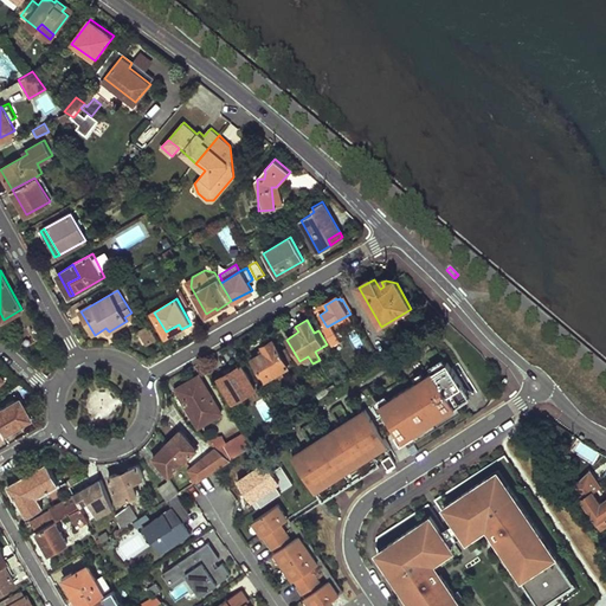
[(140,330),(147,342),(158,336),(150,324),(140,330)]
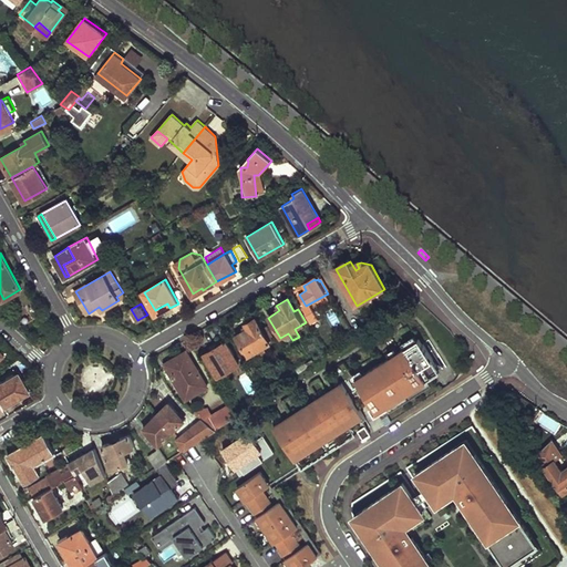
[(375,316),(372,309),(362,316),(367,321),(375,316)]
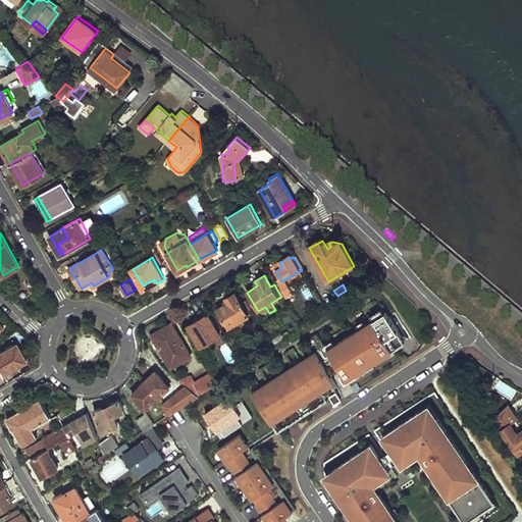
[(227,304),(216,310),(227,328),(235,325),(239,331),(245,327),(242,321),(252,314),(244,301),(240,304),(235,294),(224,299),(227,304)]
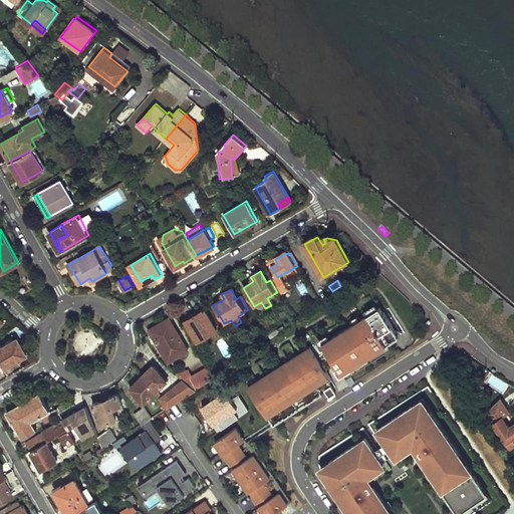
[(398,338),(378,309),(321,345),(344,381),(390,352),(386,346),(398,338)]
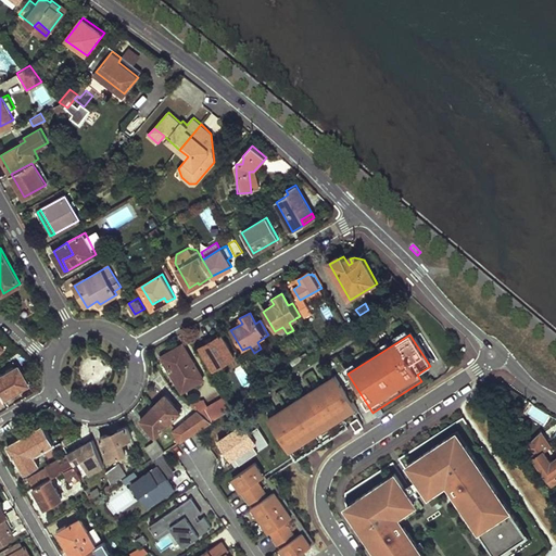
[(222,336),(199,349),(212,370),(234,357),(222,336)]
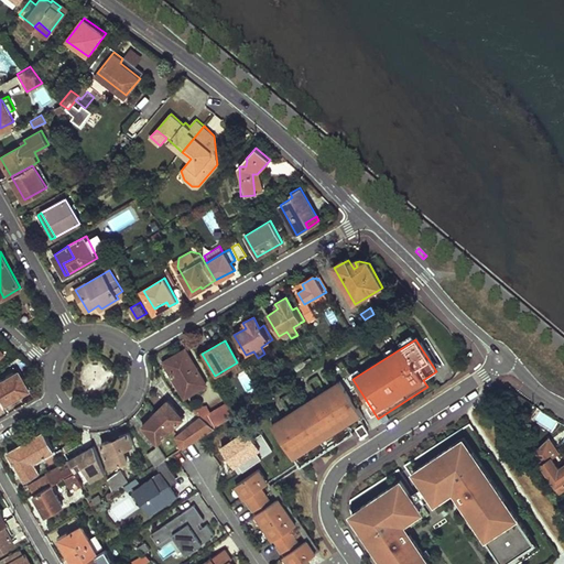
[(163,364),(184,399),(206,386),(184,350),(163,364)]
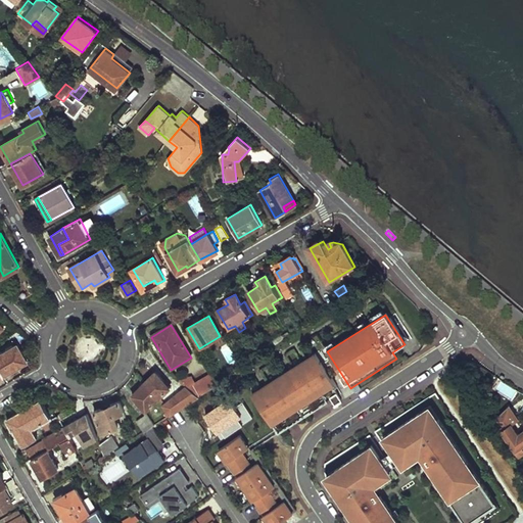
[(14,342),(0,350),(0,373),(0,375),(26,361),(14,342)]
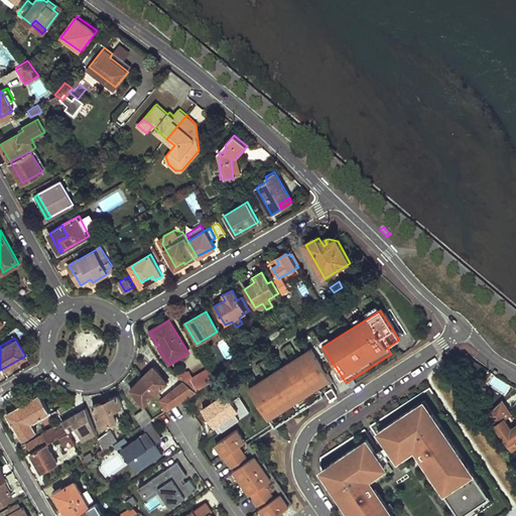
[(330,381),(310,351),(248,391),(268,421),(330,381)]
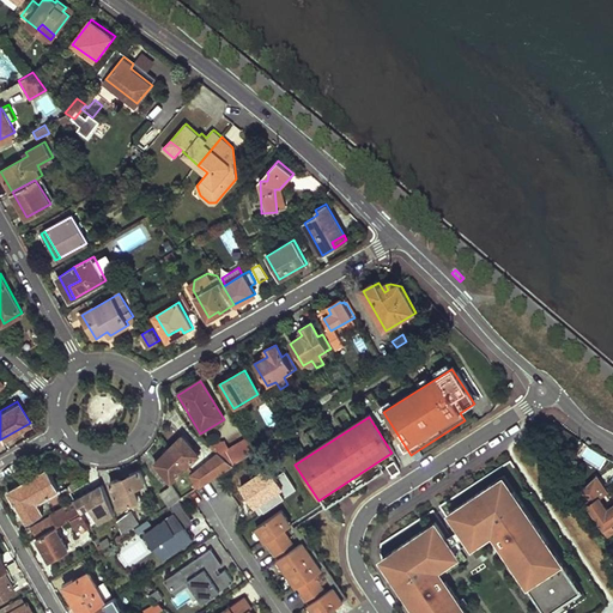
[(246,437),(219,454),(232,465),(254,450),(246,437)]
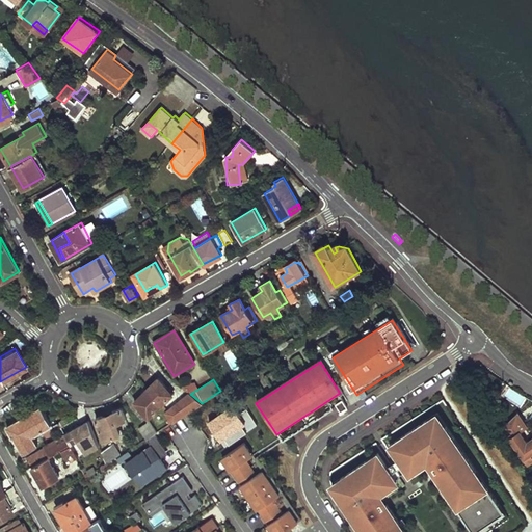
[(159,380),(147,392),(161,406),(174,395),(159,380)]
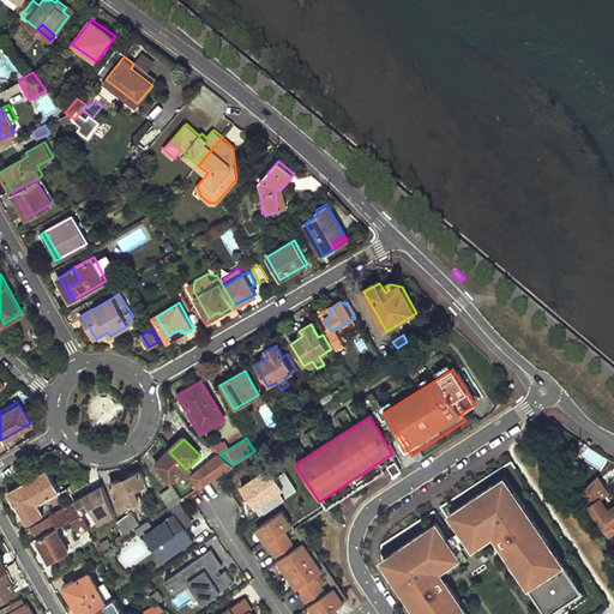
[(169,452),(155,465),(172,483),(186,469),(169,452)]
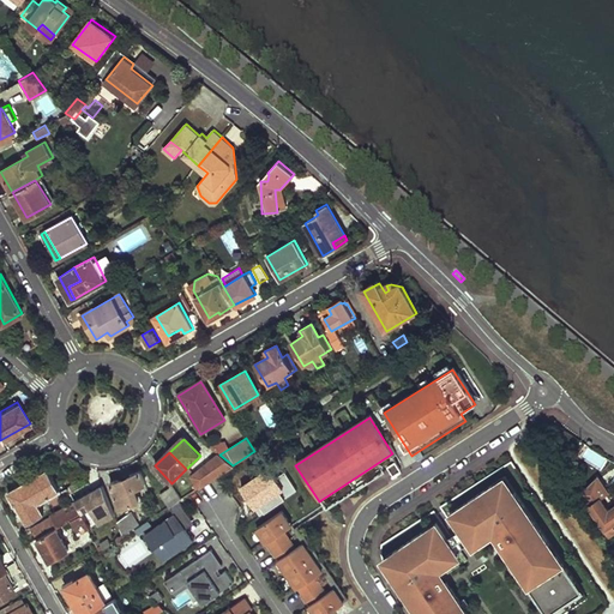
[(220,455),(191,474),(199,487),(233,465),(220,455)]
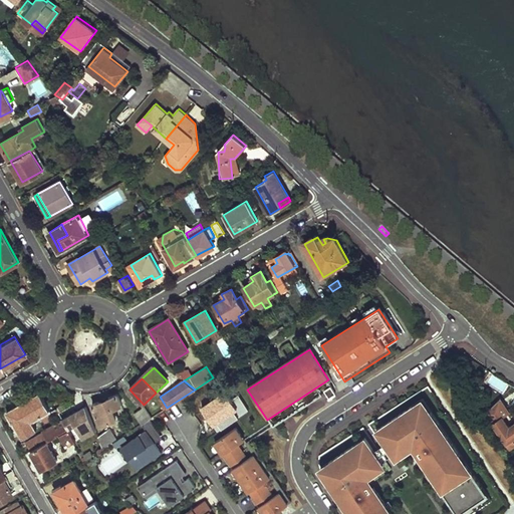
[(336,397),(332,390),(325,394),(330,402),(336,397)]
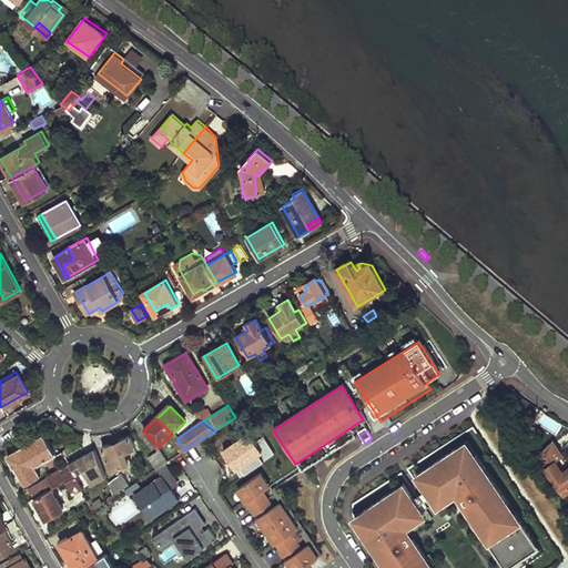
[(10,454),(8,455),(13,466),(16,465),(26,482),(36,475),(32,470),(51,459),(54,465),(68,457),(64,453),(64,452),(58,455),(46,435),(10,454)]
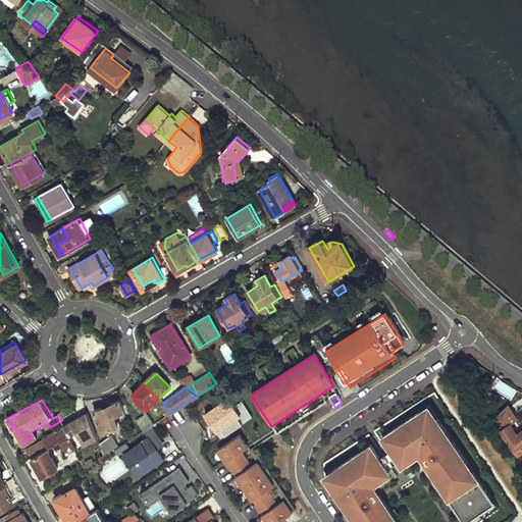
[(95,412),(103,432),(119,425),(117,420),(126,417),(119,401),(95,412)]
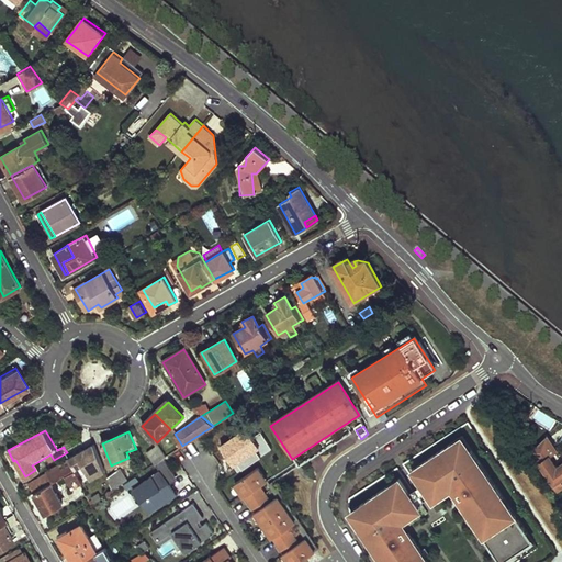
[(423,486),(431,499),(453,486),(462,499),(467,505),(463,507),(499,561),(520,561),(539,550),(463,438),(413,472),(423,486)]
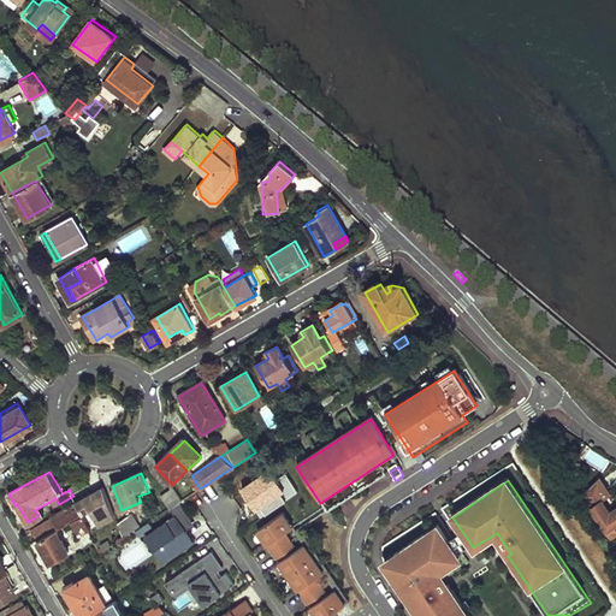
[(172,487),(160,496),(169,509),(181,501),(172,487)]
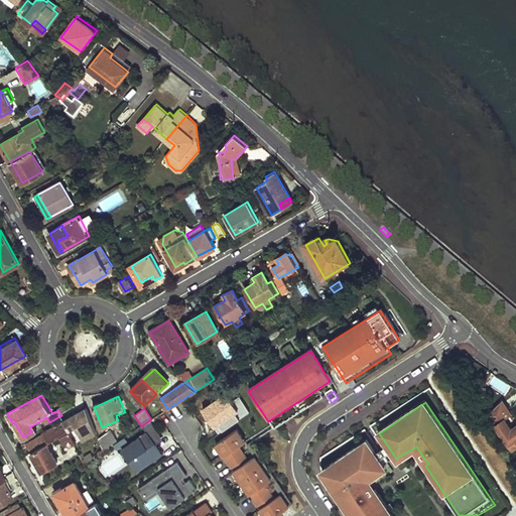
[(88,411),(63,421),(70,430),(78,426),(84,440),(97,435),(88,411)]
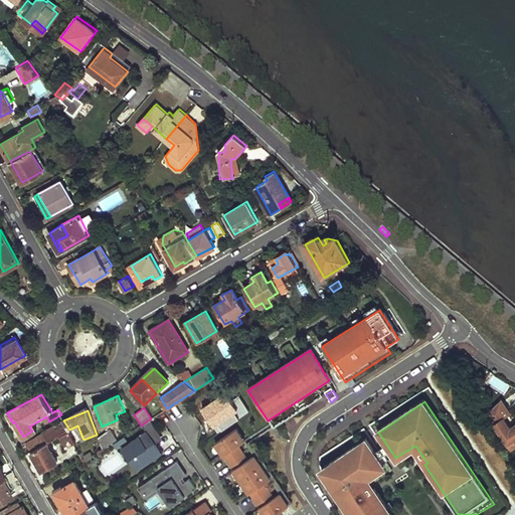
[(490,420),(511,452),(514,448),(514,424),(510,428),(500,414),(490,420)]
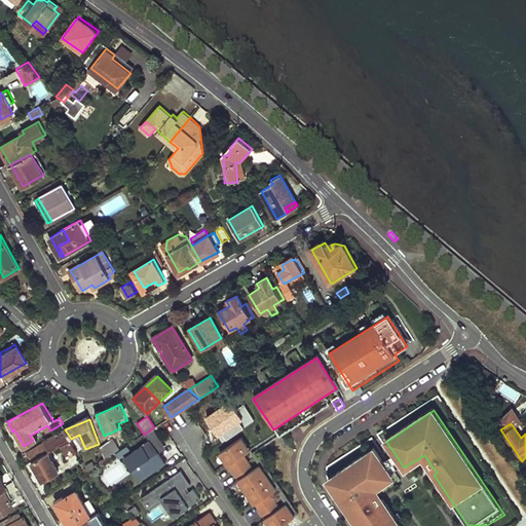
[(65,429),(45,441),(46,442),(51,451),(62,445),(61,444),(71,439),(65,429)]
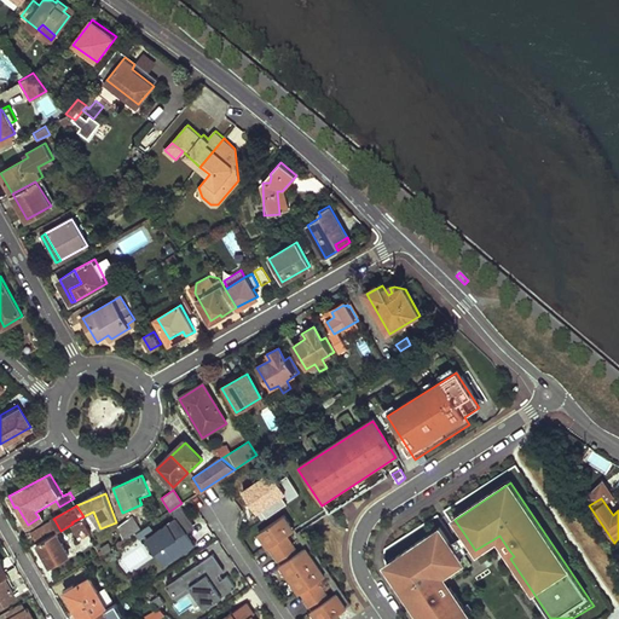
[(119,526),(123,541),(142,528),(132,516),(119,526)]
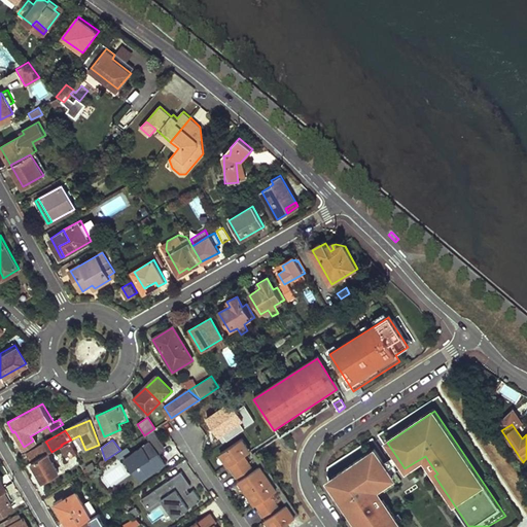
[(72,441),(63,447),(70,458),(79,454),(72,441)]
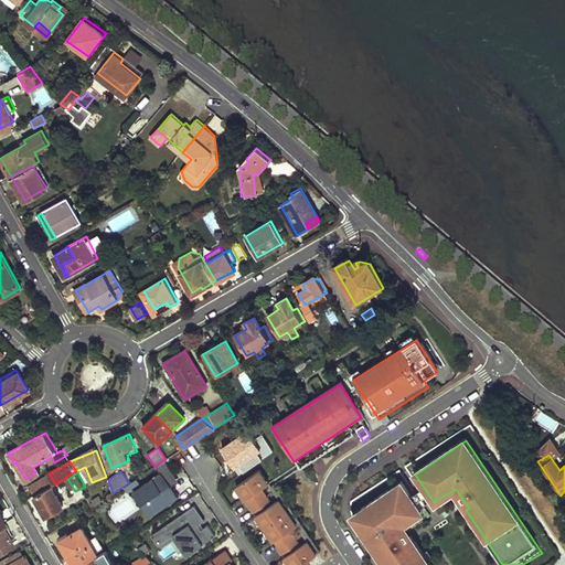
[(259,472),(236,488),(245,501),(246,501),(257,516),(256,516),(274,543),(275,542),(286,557),(284,558),(288,564),(302,564),(317,555),(308,542),(300,547),(289,532),(297,526),(279,501),(273,505),(262,490),(268,484),(259,472)]
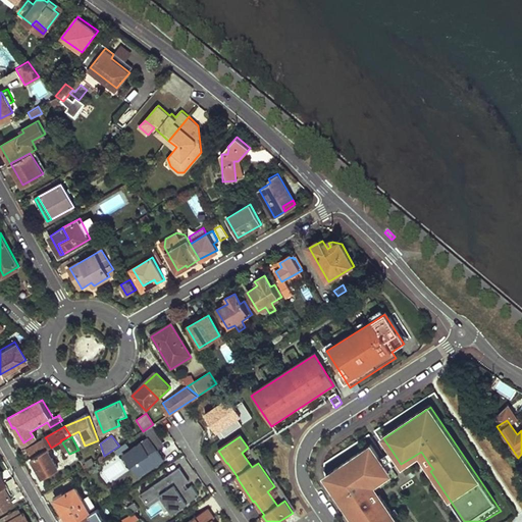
[(46,438),(28,450),(32,458),(47,450),(51,448),(46,438)]
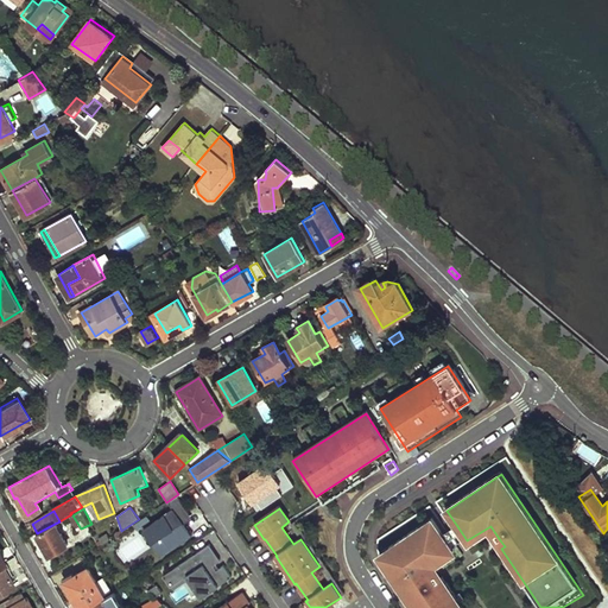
[(444,536),(434,520),(380,557),(415,607),(463,607),(448,584),(444,587),(441,580),(431,565),(454,550),(444,536)]
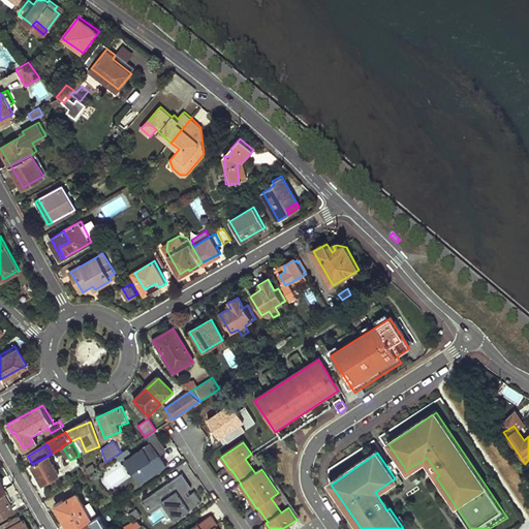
[(32,464),(43,484),(59,474),(48,456),(32,464)]
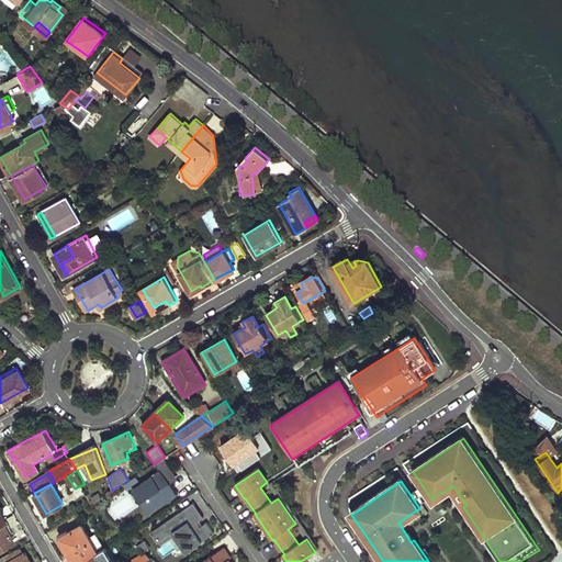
[(273,484),(270,486),(278,498),(295,524),(306,539),(315,552),(318,550),(273,484)]
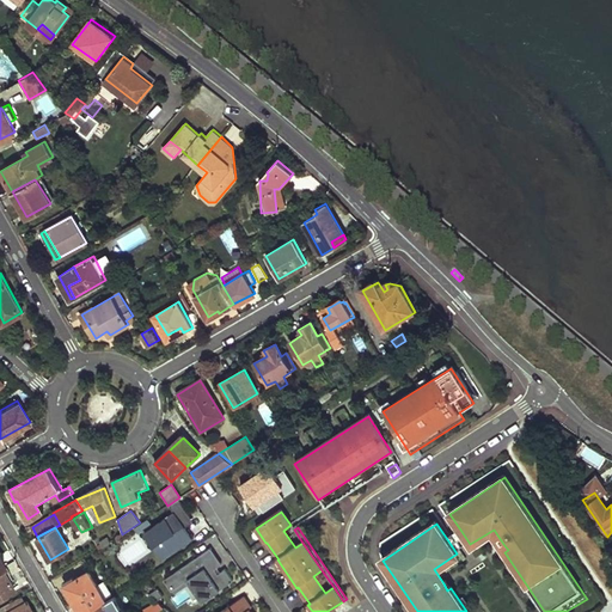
[(460,530),(447,539),(457,554),(470,544),(460,530)]
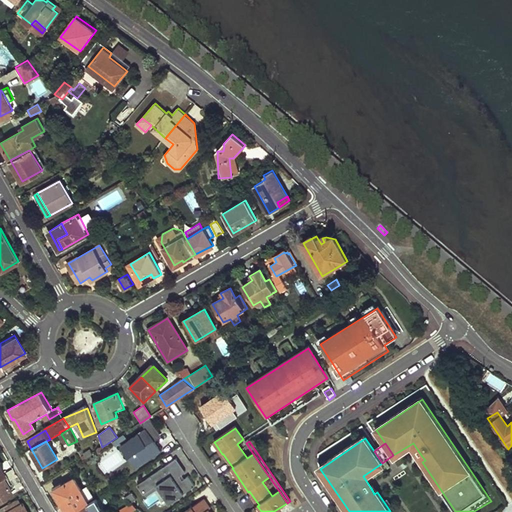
[(0,498),(11,492),(1,475),(0,475),(0,498)]
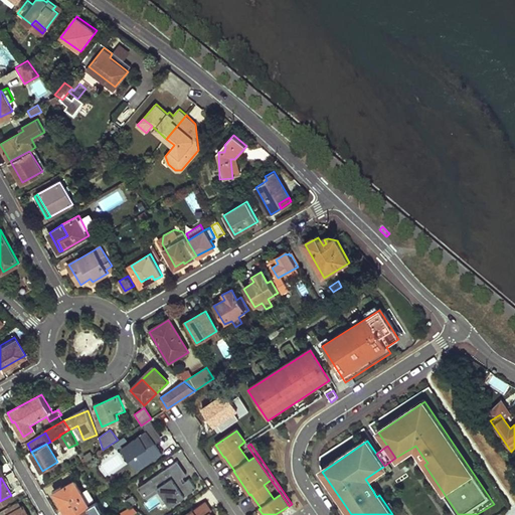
[(52,488),(67,514),(73,514),(87,507),(69,478),(52,488)]
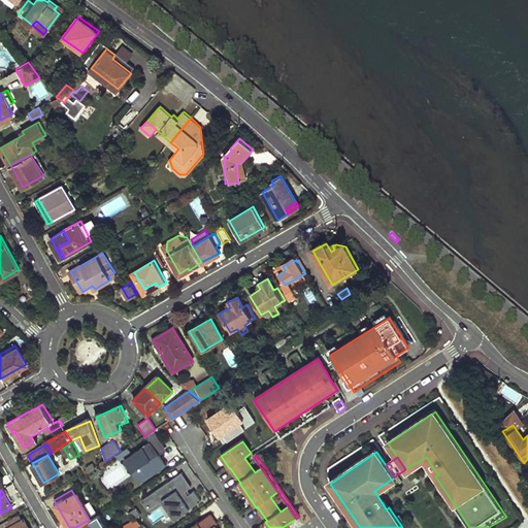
[(220,527),(209,510),(182,527),(220,527)]
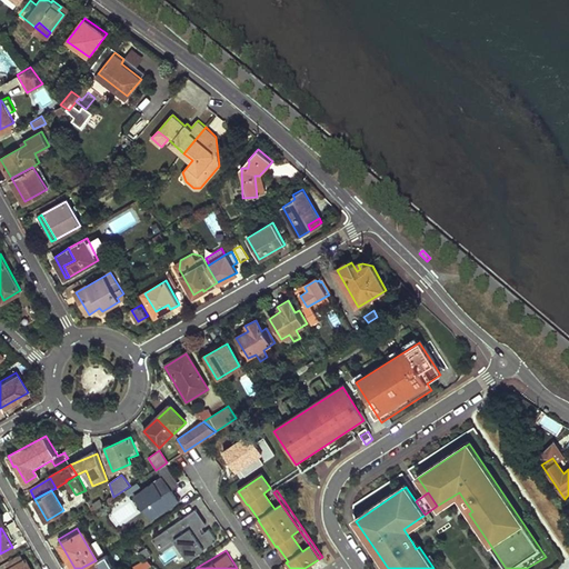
[(23,559),(20,555),(0,566),(0,568),(29,568),(23,559)]
